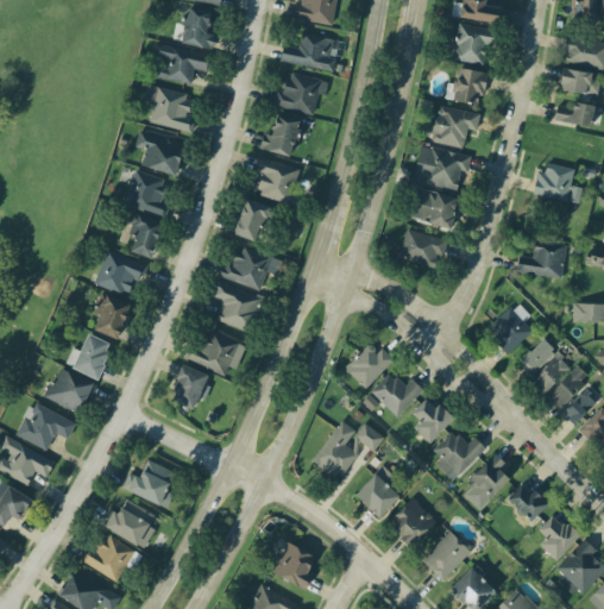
[(299,0),(341,0),(337,25),(296,18),(299,0)]
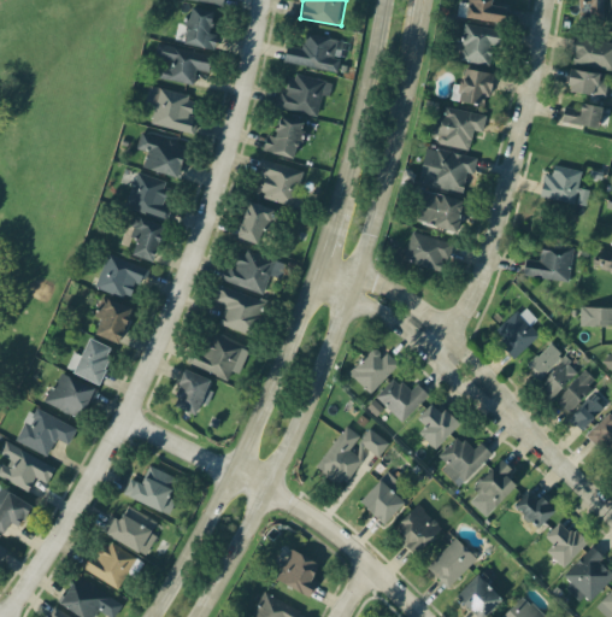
[(500,0),(460,0),(458,17),(507,27),(512,3),(500,0)]
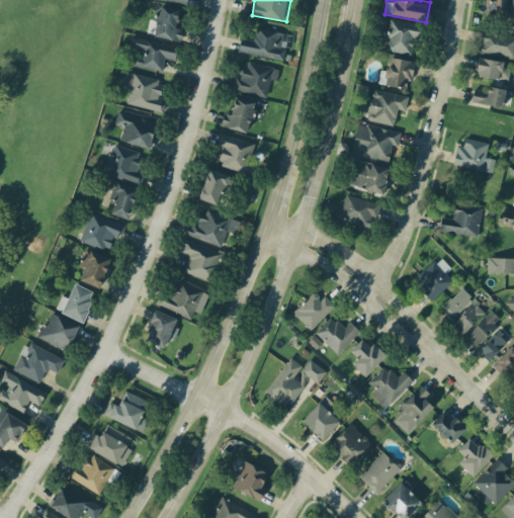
[(509,0),(490,0),(490,15),(509,16),(509,0)]
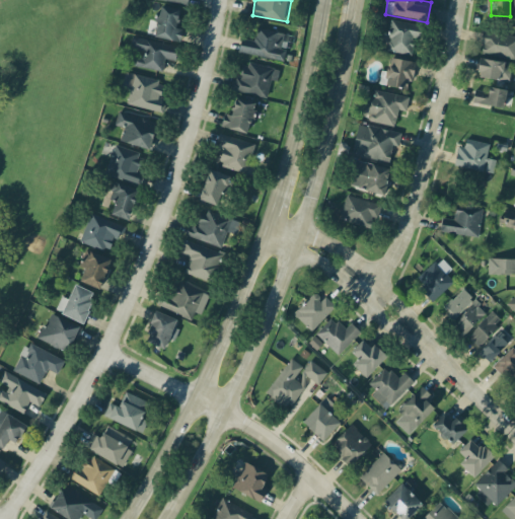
[(156,4),(179,10),(171,41),(148,33),(156,4)]
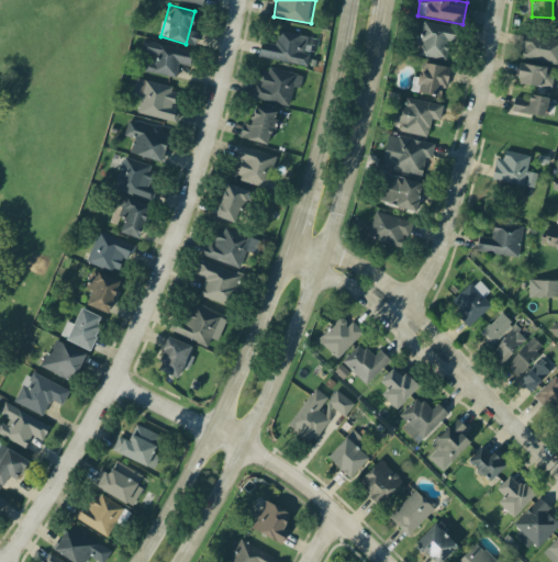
[(423,22),(417,56),(456,63),(462,29),(423,22)]
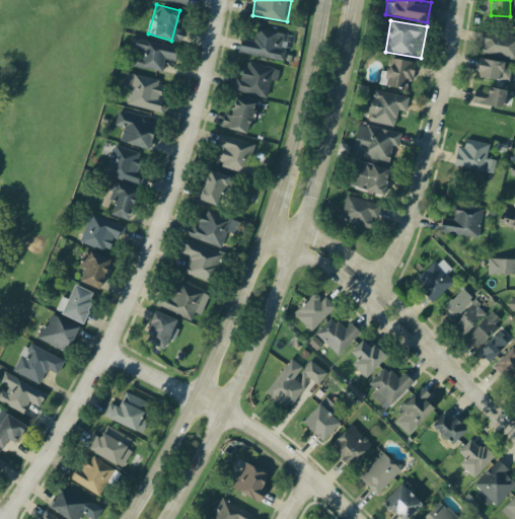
[(258,25),(290,31),(284,61),(236,51),(240,35),(255,39),(258,25)]
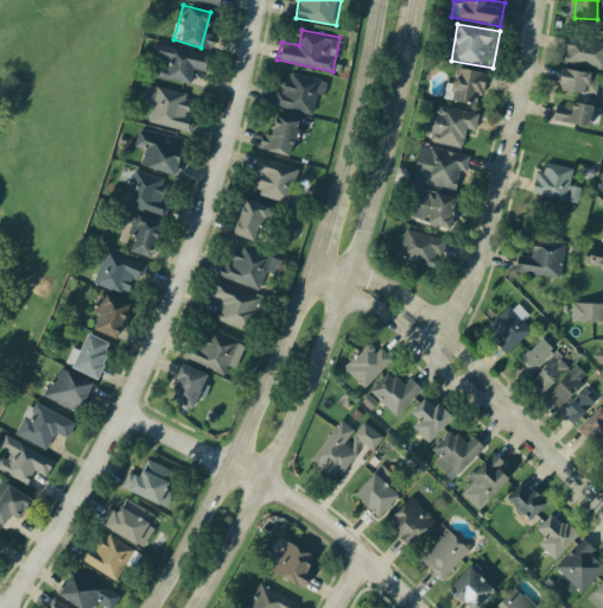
[(602,40),(564,35),(559,58),(602,67),(602,40)]
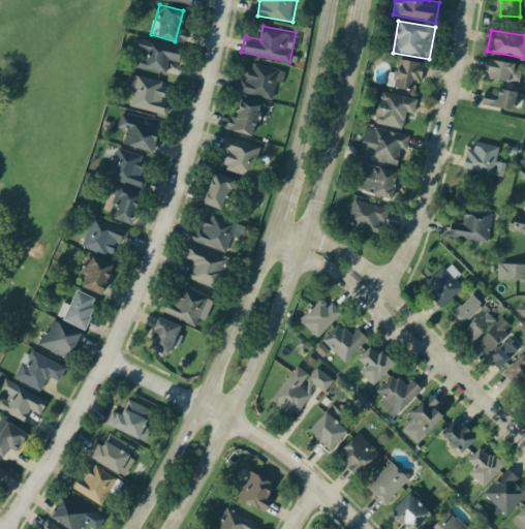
[(141,38),(183,50),(176,78),(133,66),(141,38)]
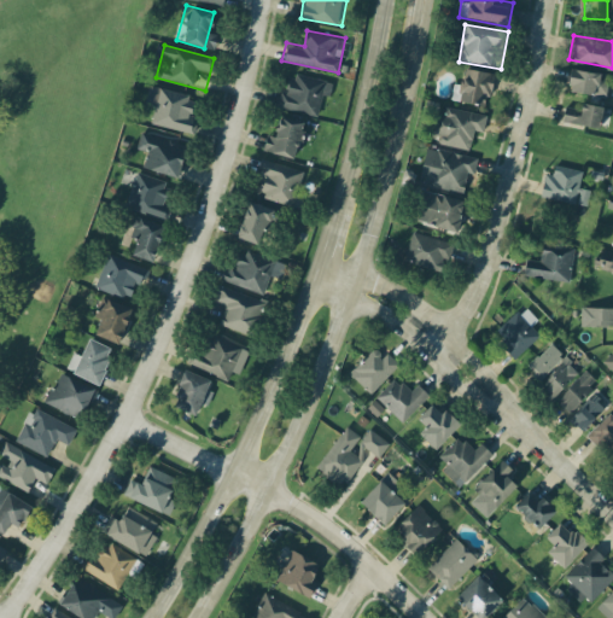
[(568,66),(565,91),(609,98),(612,82),(612,75),(568,66)]
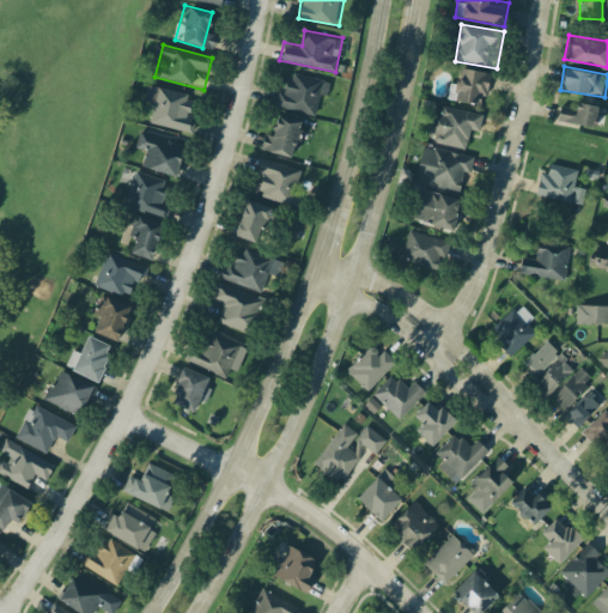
[(460,67),(490,73),(484,107),(454,101),(460,67)]
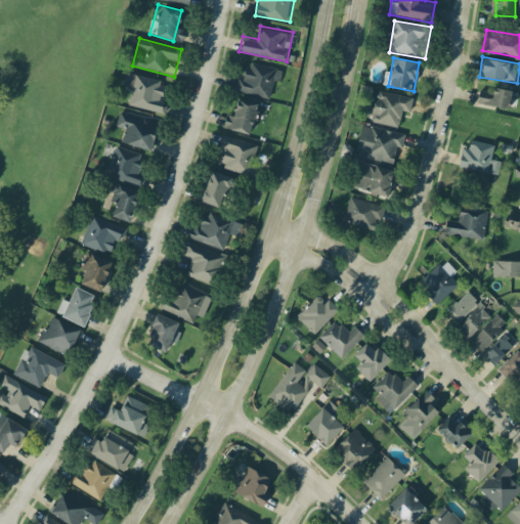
[(245,58),(283,69),(275,98),(236,89),(245,58)]
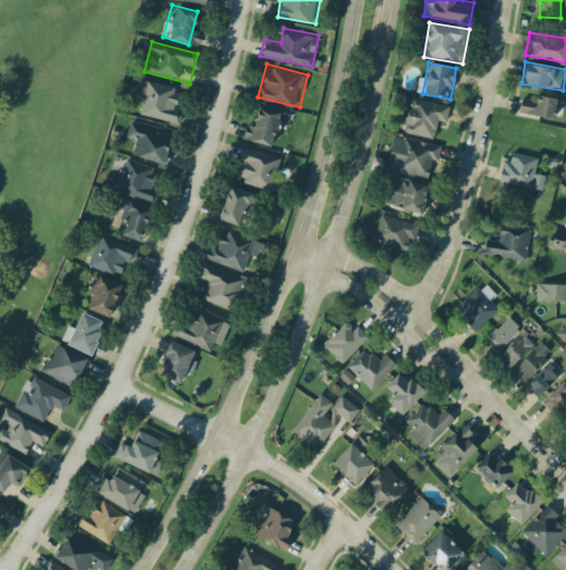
[(146,79),(187,91),(178,123),(136,110),(146,79)]
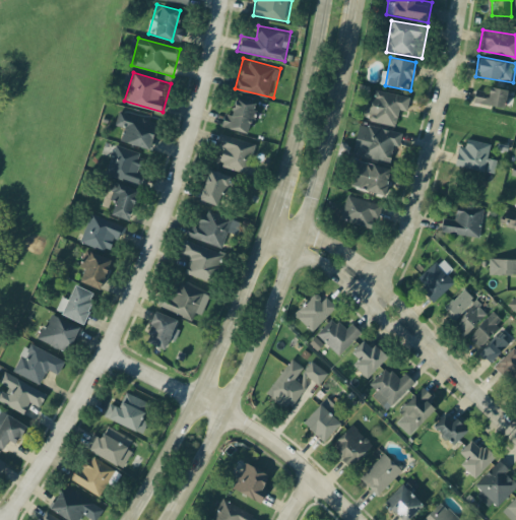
[(476,83),(473,101),(510,109),(513,90),(476,83)]
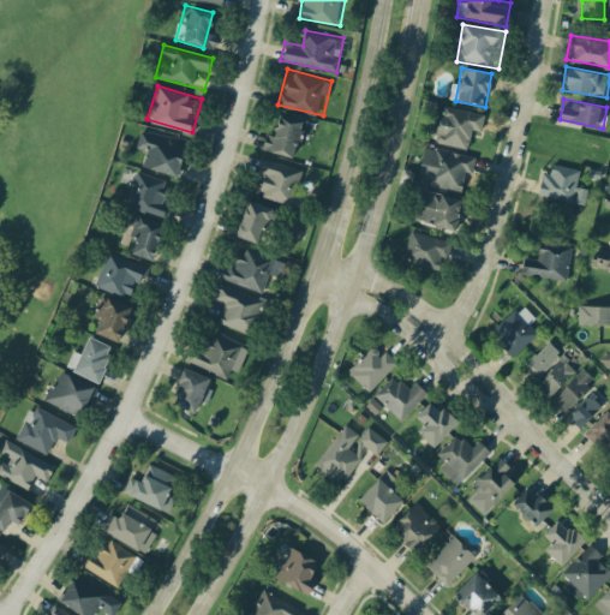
[(438,106),(484,117),(474,153),(430,142),(438,106)]
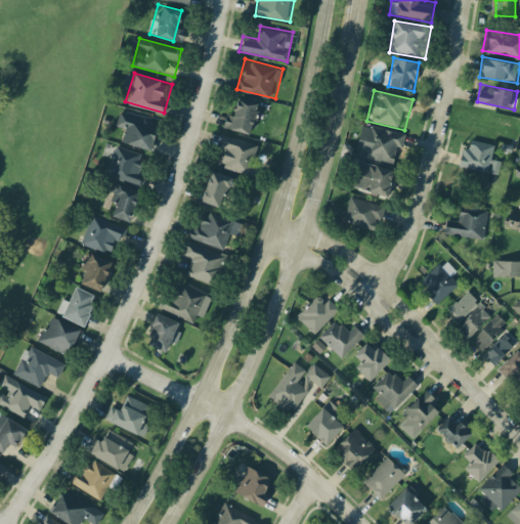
[(233,97),(258,103),(251,134),(226,128),(233,97)]
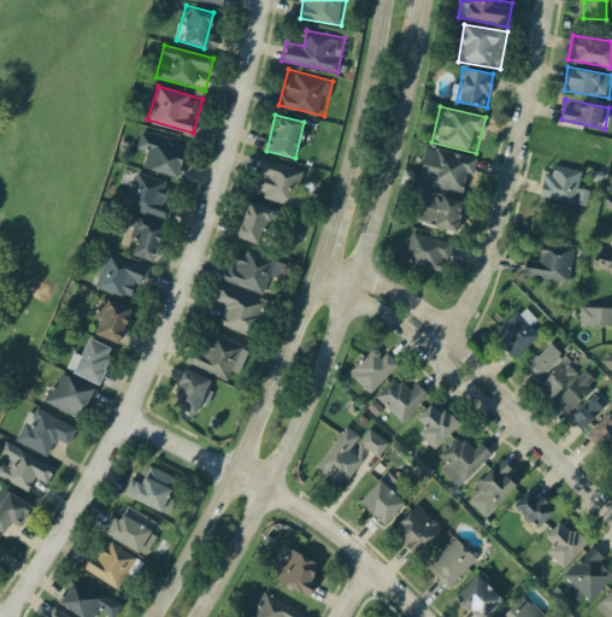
[(145,128),(187,139),(176,178),(134,166),(145,128)]
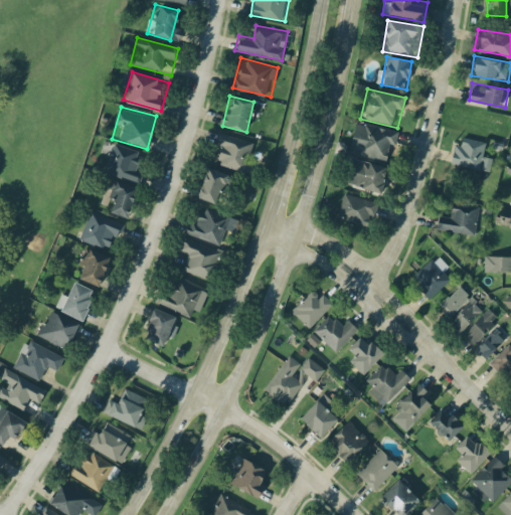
[(355,124),(398,134),(391,164),(348,154),(355,124)]
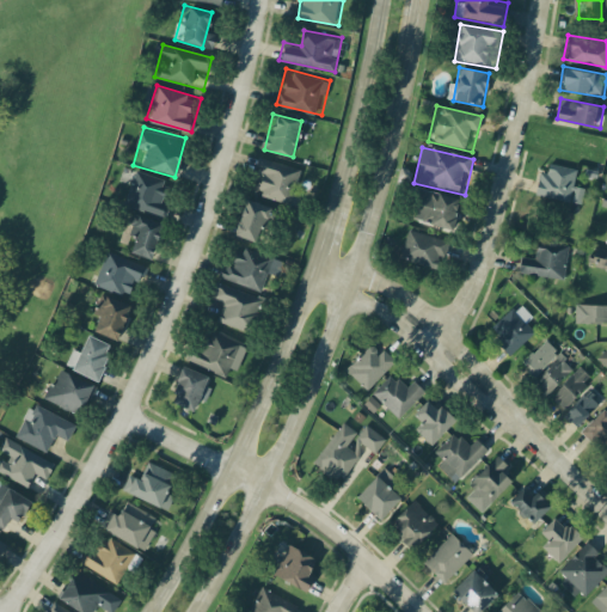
[(261,158),(290,167),(281,199),(251,189),(261,158)]
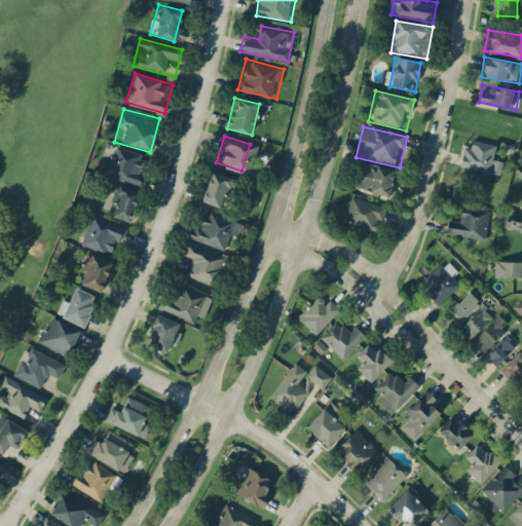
[(468,140),(462,165),(494,173),(499,146),(468,140)]
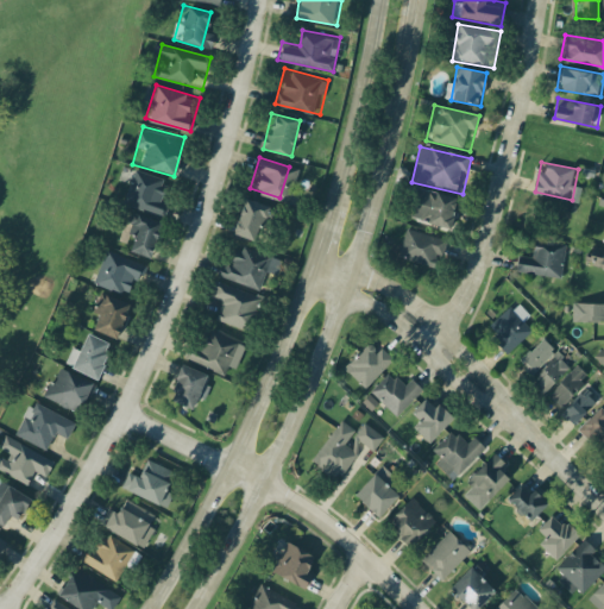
[(136,170),(167,181),(155,215),(124,203),(136,170)]
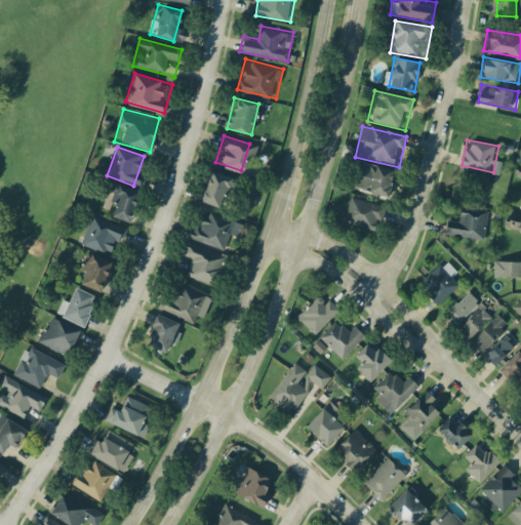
[(360,162),(394,171),(388,197),(353,188),(360,162)]
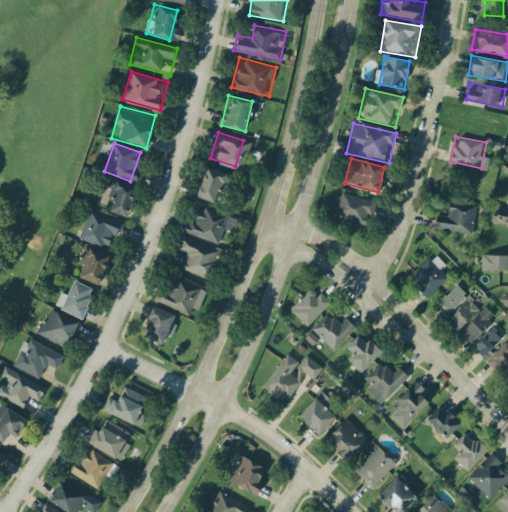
[(205,164),(226,172),(214,206),(192,198),(205,164)]
